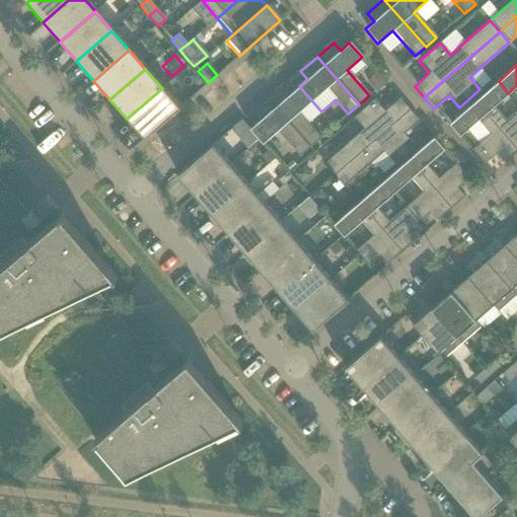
[(376,74),(365,83),(372,91),(383,82),(376,74)]
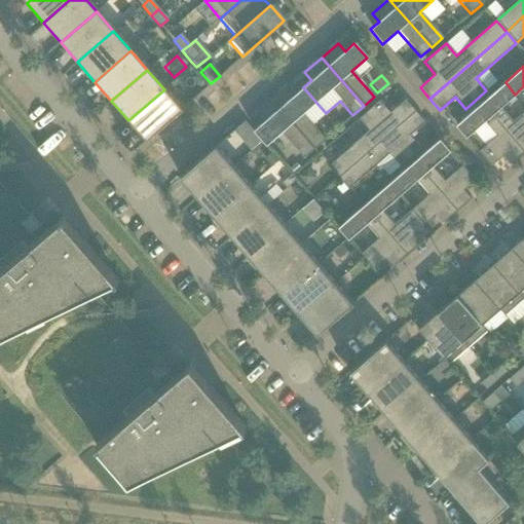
[(506,82),(481,104),(523,152),(523,151),(523,112),(514,121),(501,107),(515,95),(506,82)]
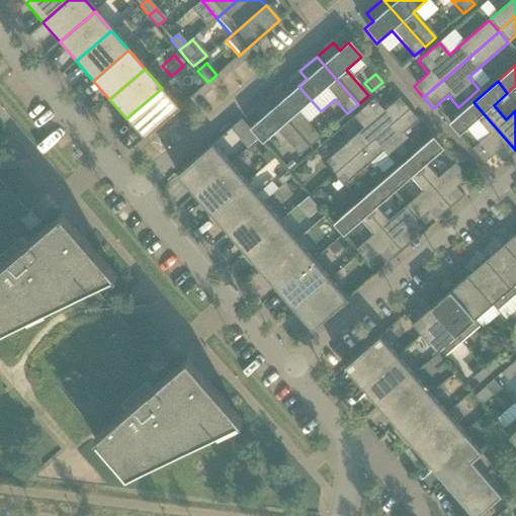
[(283,85),(267,99),(309,148),(319,139),(307,124),(321,111),(298,86),(290,93),(283,85)]
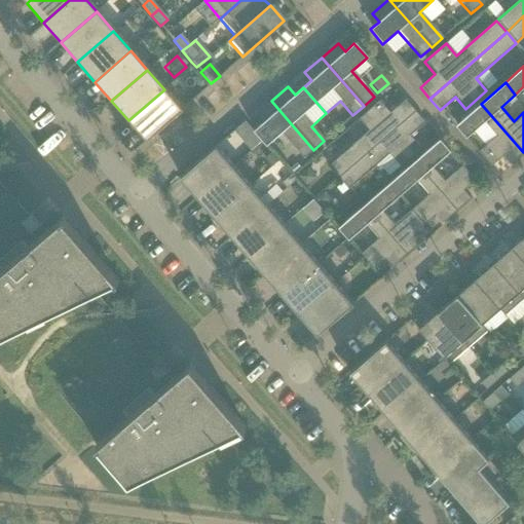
[(164,89),(128,120),(145,141),(182,109),(164,89)]
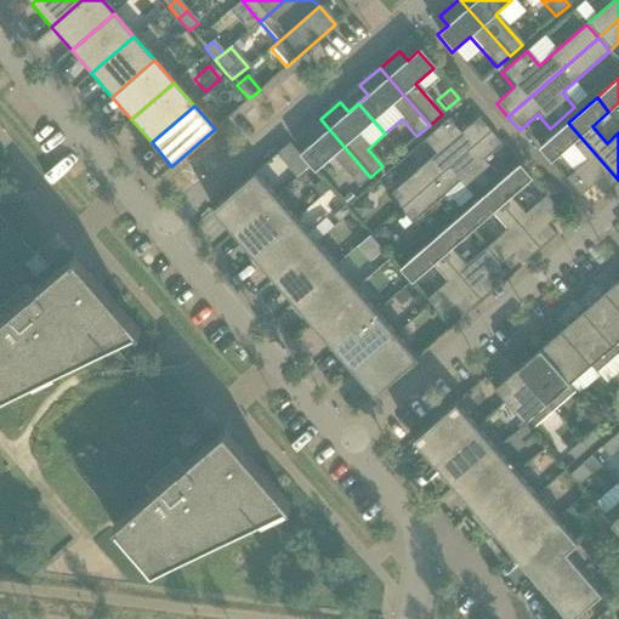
[(370,177),(321,119),(300,137),(308,146),(297,155),(313,172),(330,157),(357,188),(370,177)]
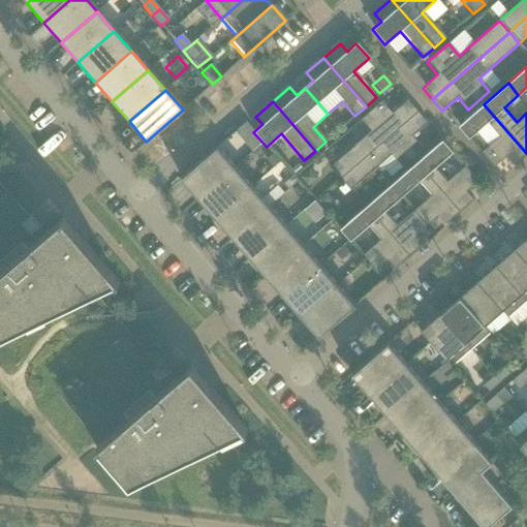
[(329,168),(339,180),(416,113),(406,101),(391,115),(380,102),(360,121),(370,133),(329,168)]
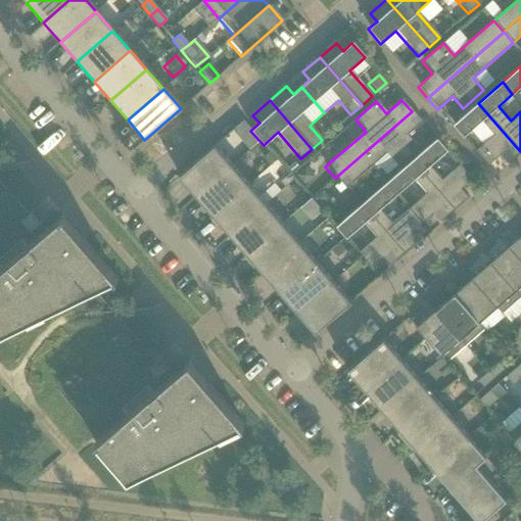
[(520,151),(478,103),(452,126),(462,137),(477,125),(489,139),(475,152),(487,167),(499,156),(506,164),(520,151)]
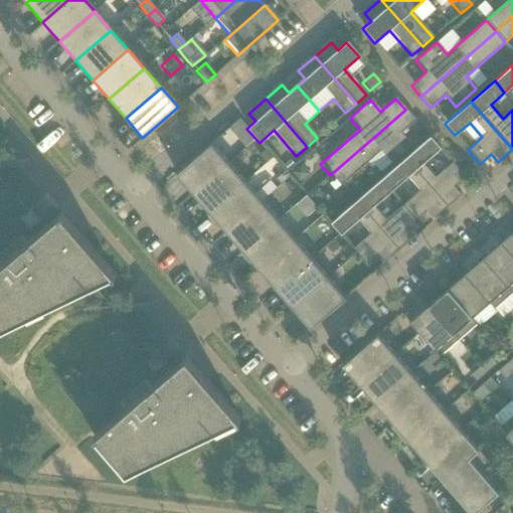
[(405,110),(330,175),(340,186),(379,152),(390,164),(410,146),(400,134),(414,121),(405,110)]
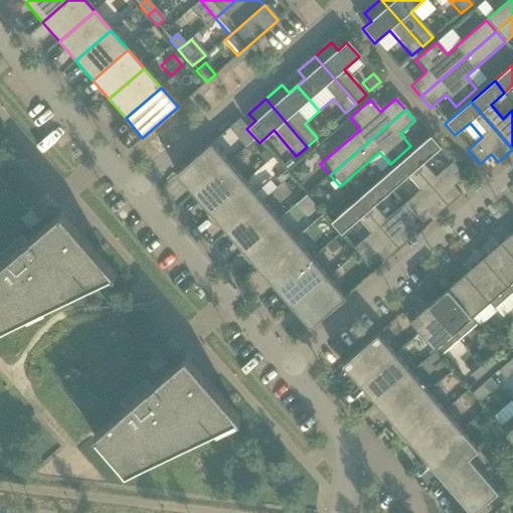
[(235,140),(246,131),(238,121),(227,130),(235,140)]
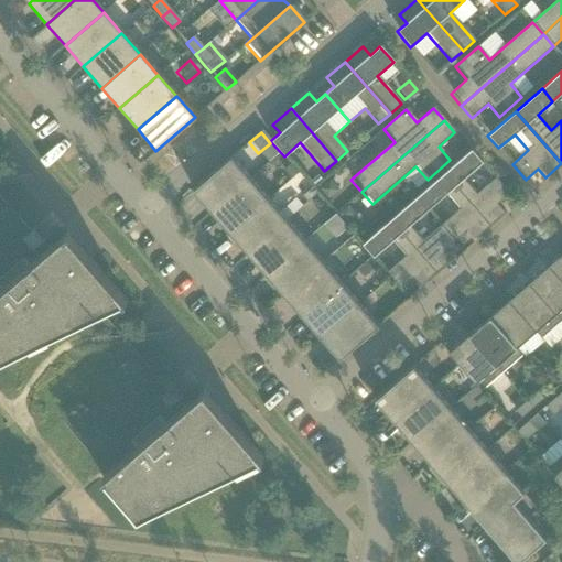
[(270,143),(258,153),(267,163),(279,152),(270,143)]
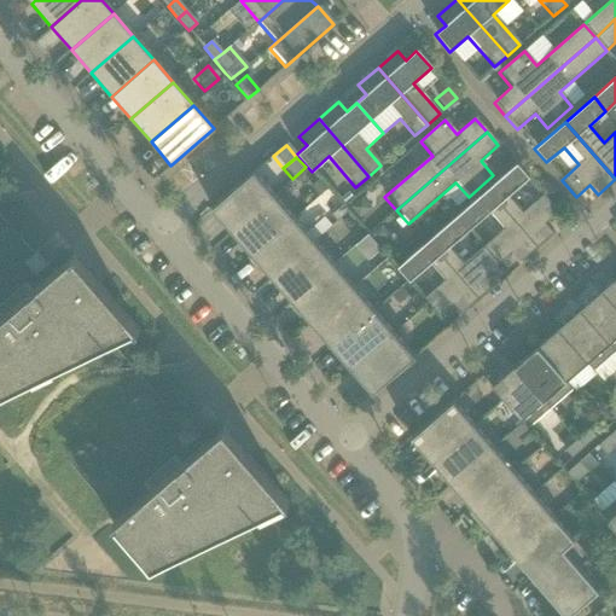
[(516,166),(486,191),(535,249),(551,234),(544,225),(557,213),(542,196),(524,211),(510,195),(527,179),(516,166)]
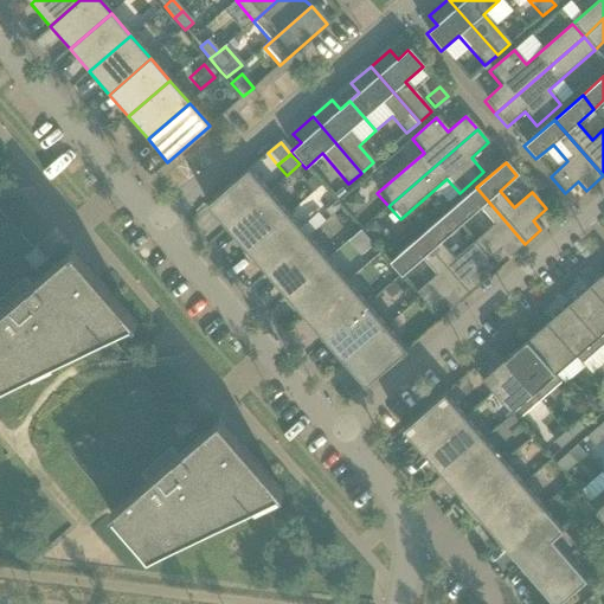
[(205,206),(226,229),(268,193),(248,169),(205,206)]
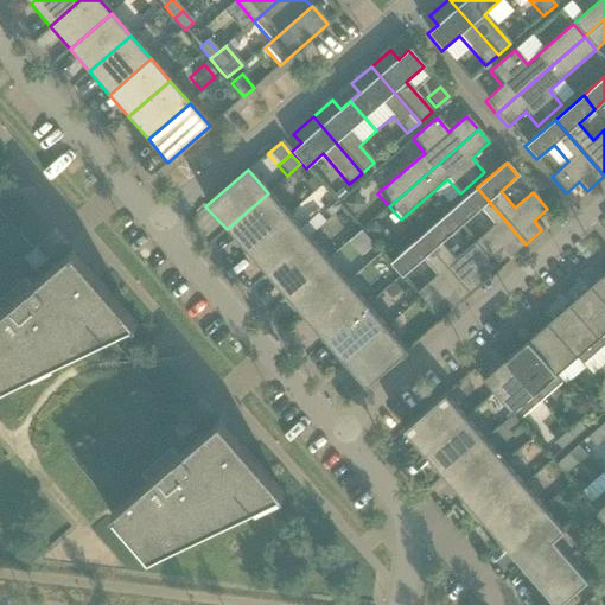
[(312,178),(303,185),(311,195),(319,186),(312,178)]
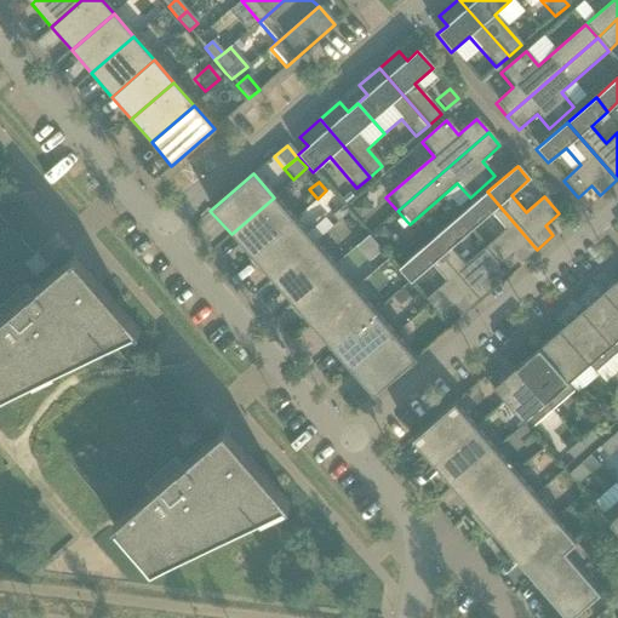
[(487,192),(457,217),(469,232),(486,217),(501,234),(484,249),(499,265),(511,255),(520,263),(537,250),(487,192)]
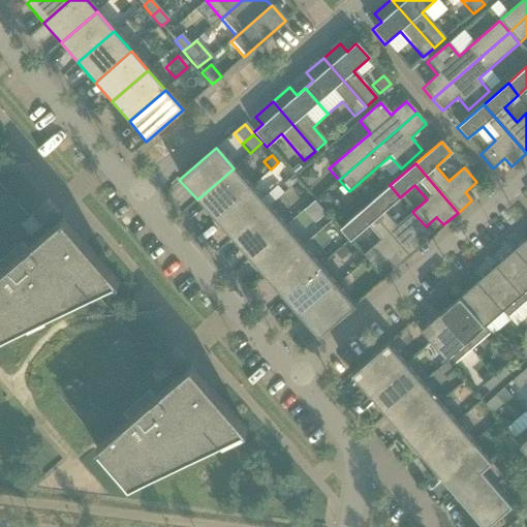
[(297,166),(290,172),(295,176),(301,171),(297,166)]
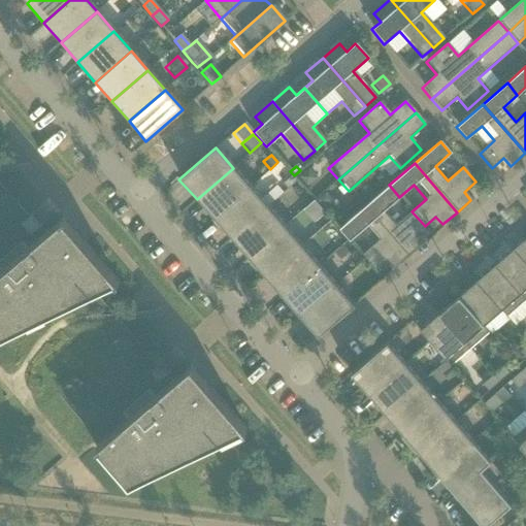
[(197,199),(214,219),(250,188),(233,168),(197,199)]
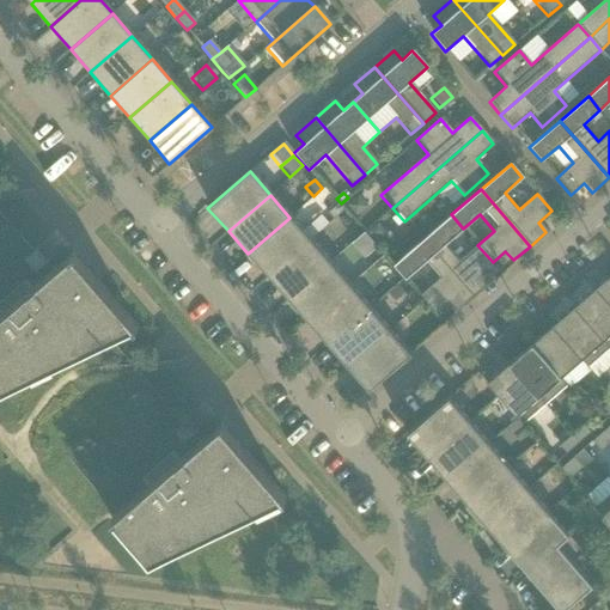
[(357,197),(346,207),(355,217),(365,208),(357,197)]
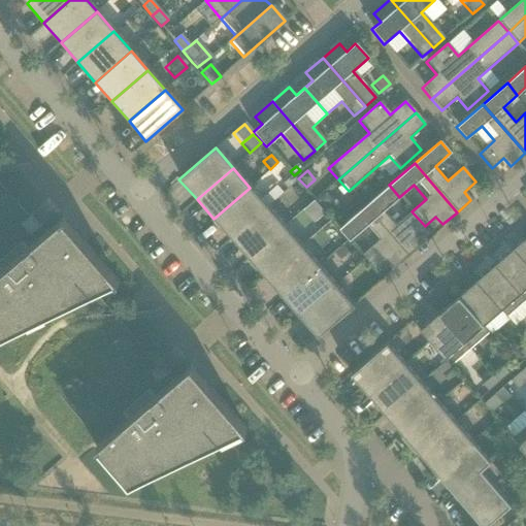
[(291,176),(281,186),(285,191),(295,182),(291,176)]
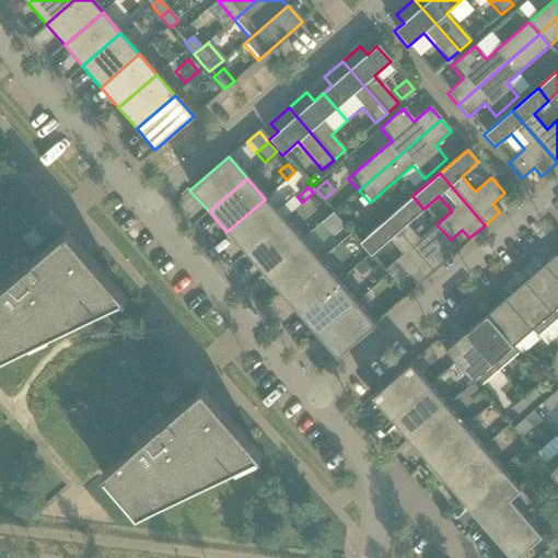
[(413,196),(386,220),(431,271),(446,258),(439,251),(451,240),(437,224),(422,237),(408,222),(423,209),(413,196)]
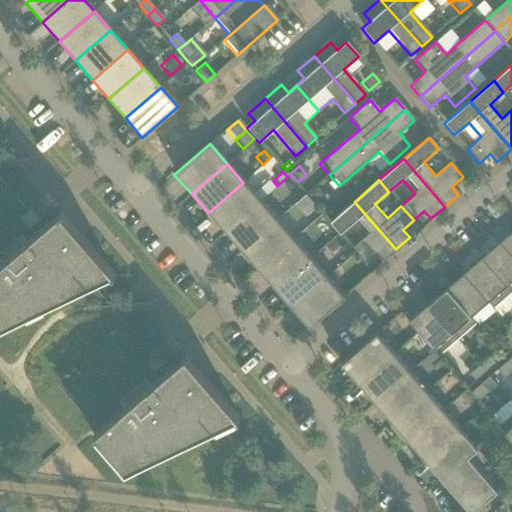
[(208,213),(225,232),(260,202),(243,183),(208,213)]
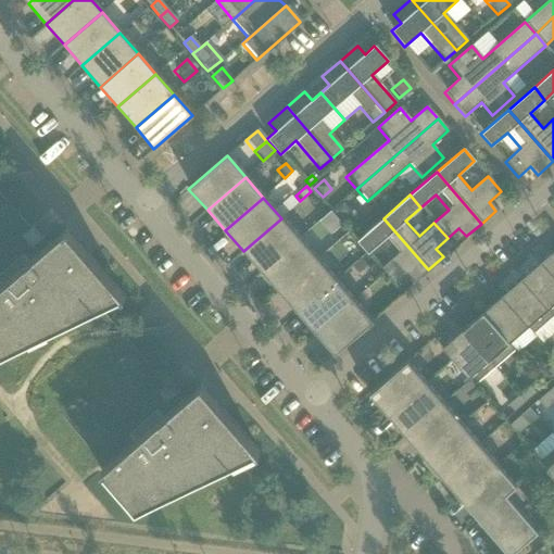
[(341,204),(331,212),(340,222),(350,214),(341,204)]
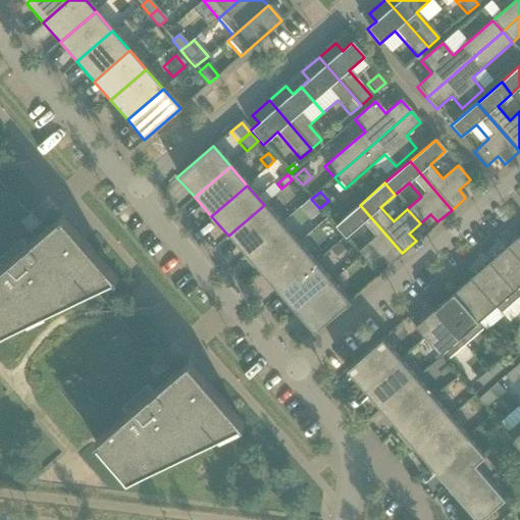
[(228,236),(245,255),(280,224),(264,205),(228,236)]
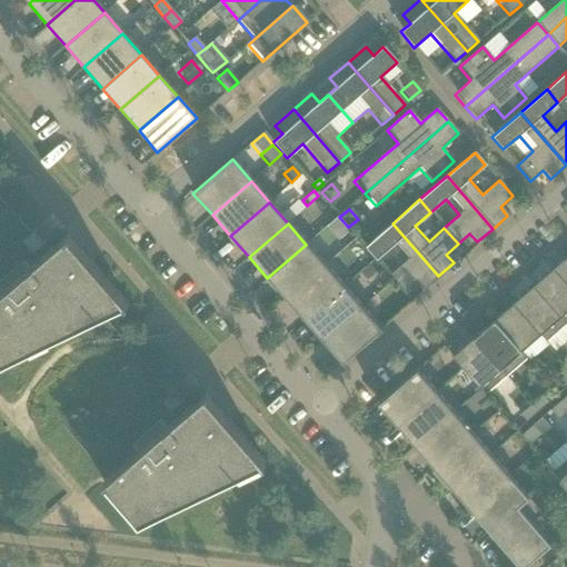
[(438,276),(393,224),(365,247),(376,260),(391,246),(405,262),(389,276),(403,291),(416,280),(423,289),(438,276)]
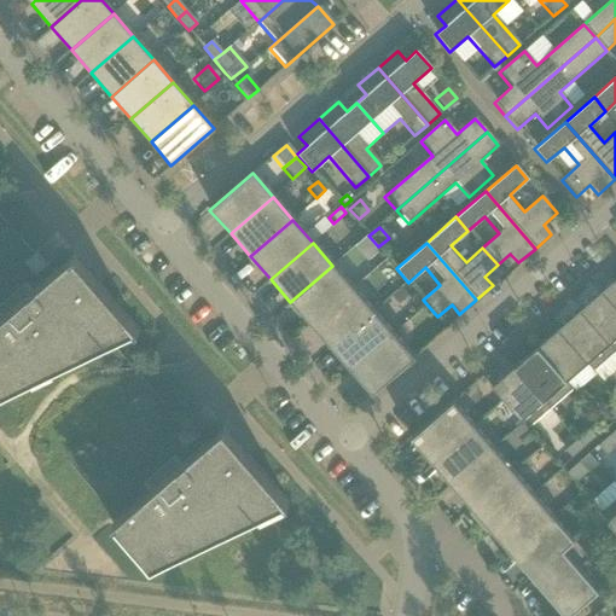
[(71,256),(69,259),(48,277),(39,285),(25,297),(0,318),(0,396),(102,343),(129,327),(132,331),(134,333),(137,332),(99,289),(71,256)]
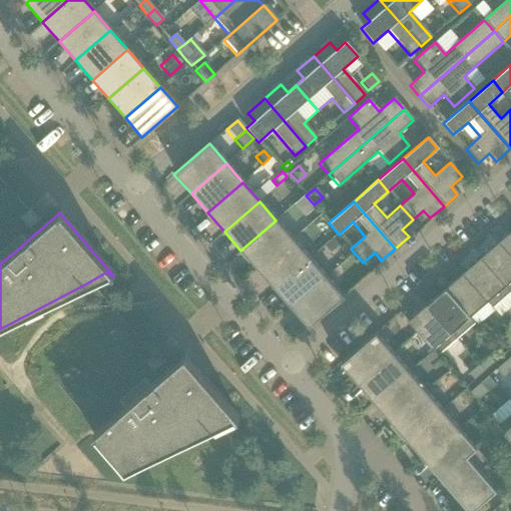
[(240,250),(258,270),(293,239),(276,220),(240,250)]
